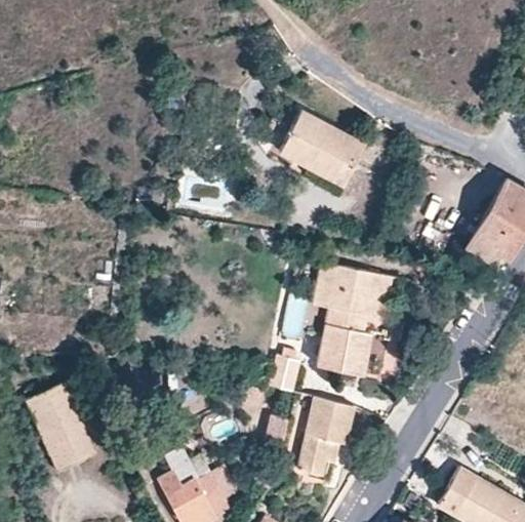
[(298,106),(276,147),(303,161),(308,153),(345,172),(362,139),(298,106)]
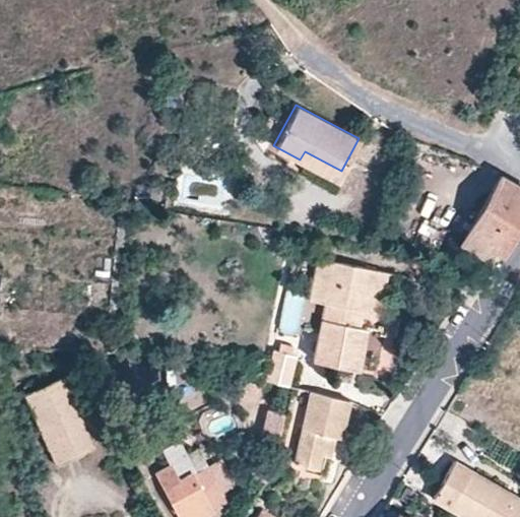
[(305,151),(300,159),(337,179),(341,171),(305,151)]
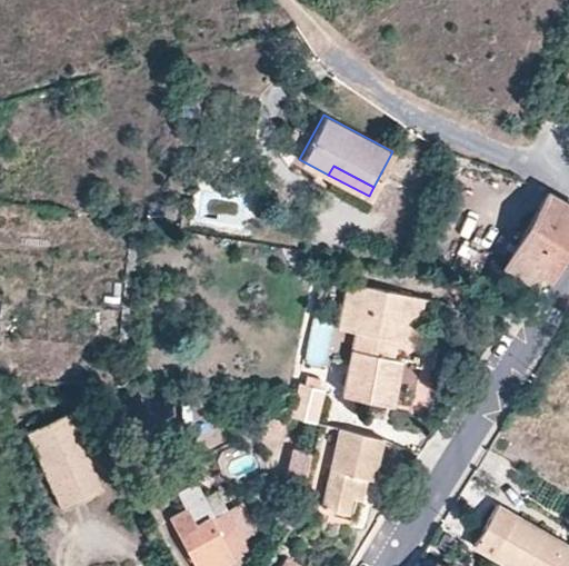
[(546,278),(568,237),(568,204),(545,190),(502,264),(529,278),(533,270),(546,278)]
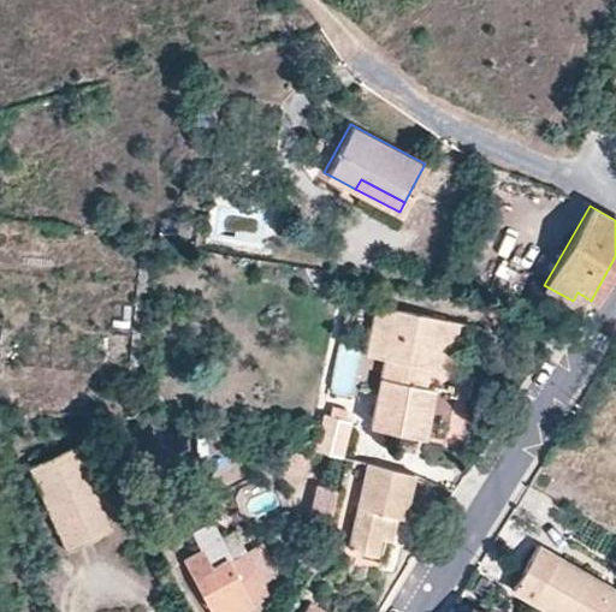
[(591,301),(578,292),(573,301),(586,309),(591,301)]
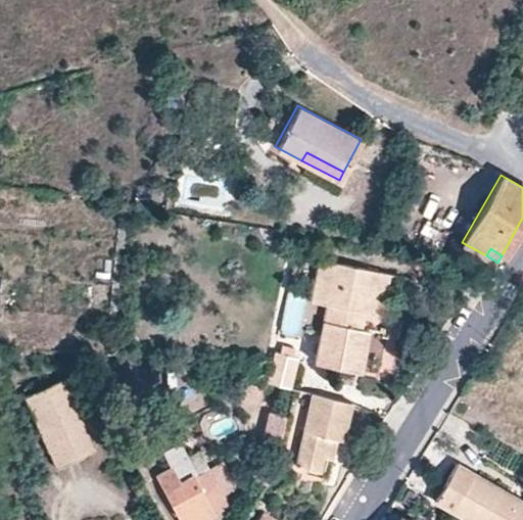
[(338,283),(342,266),(319,261),(310,303),(327,306),(332,282),(338,283)]
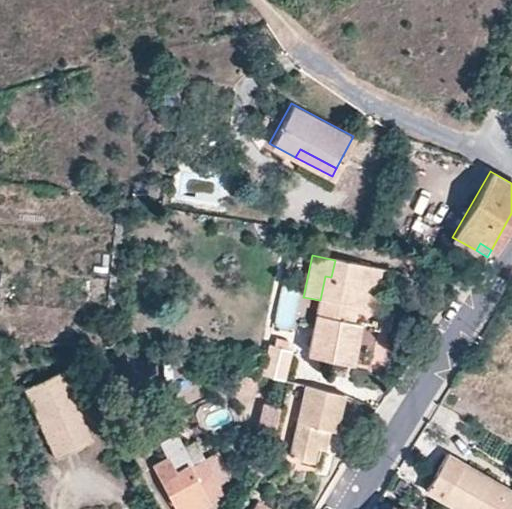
[(374,312),(379,288),(371,286),(375,269),(335,260),(331,277),(325,276),(320,300),(308,357),(353,366),(362,326),(355,325),(358,308),(374,312)]
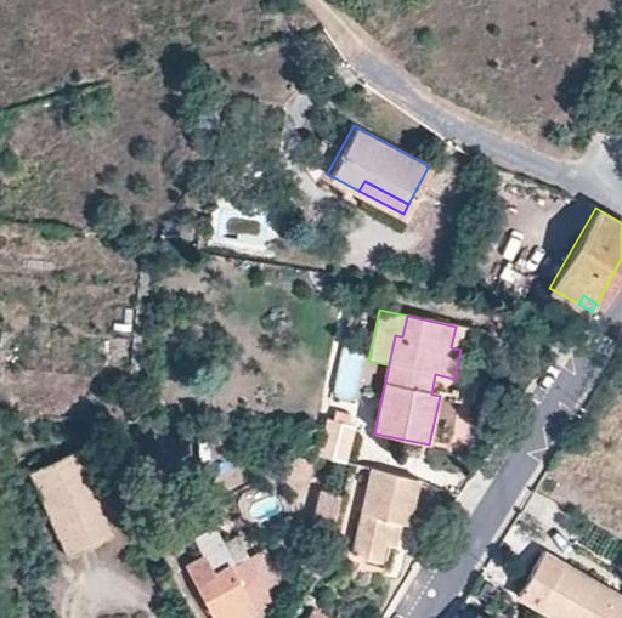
[(468,381),(479,332),(456,327),(451,347),(461,350),(454,379),(468,381)]
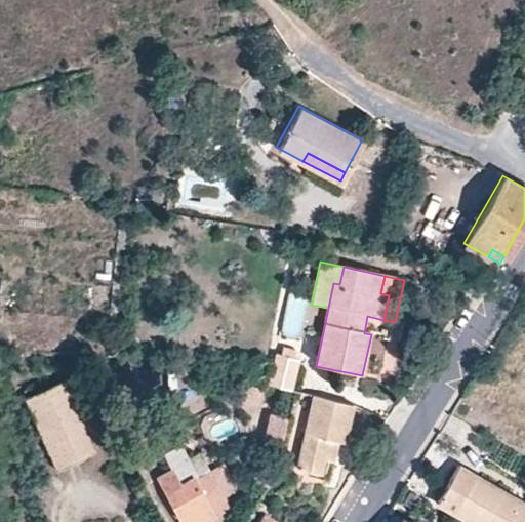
[(295,360),(297,353),(284,349),(282,357),(276,355),(269,386),(292,392),(299,361),(295,360)]
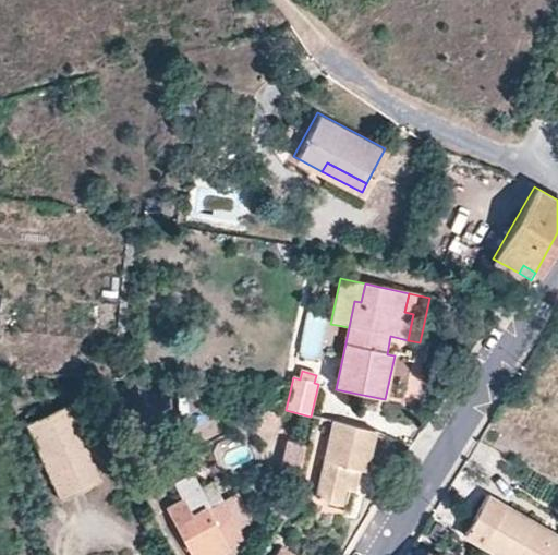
[(101,483),(68,408),(28,426),(61,502),(101,483)]
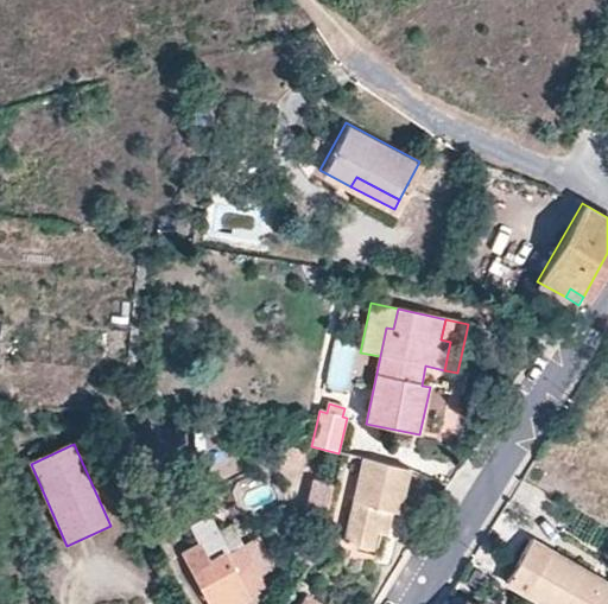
[(301,475),(306,451),(276,444),(270,466),(301,475)]
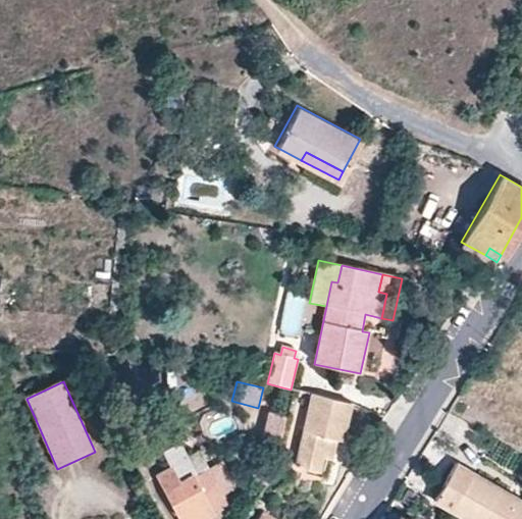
[(342,440),(351,404),(313,395),(295,466),(319,472),(323,458),(330,459),(334,439),(342,440)]
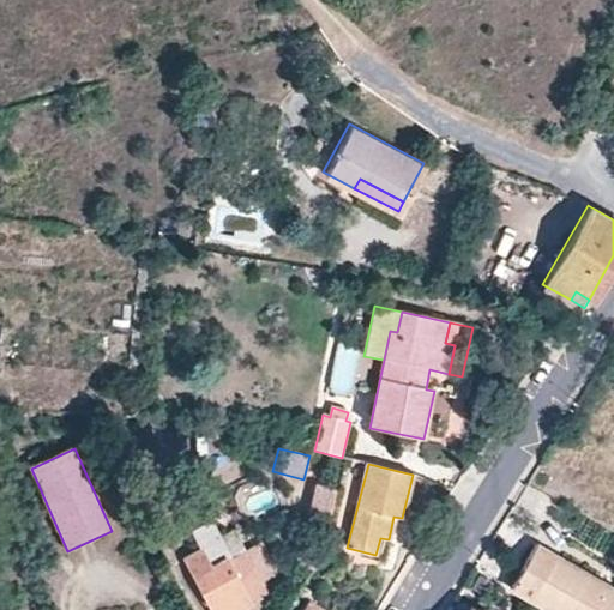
[(327,531),(337,493),(319,488),(309,526),(327,531)]
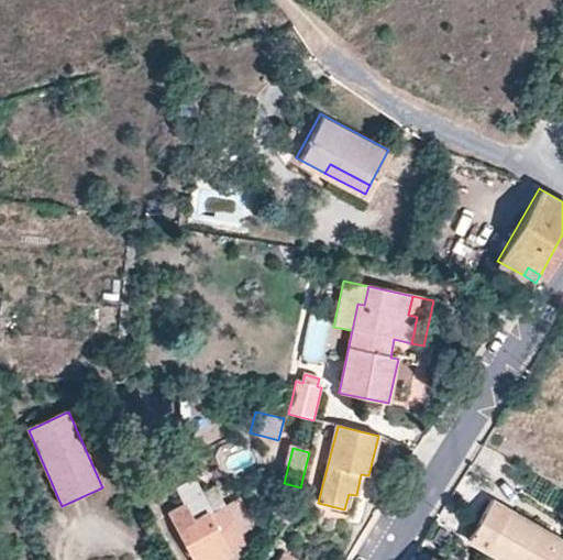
[(363,497),(368,475),(361,474),(356,495),(363,497)]
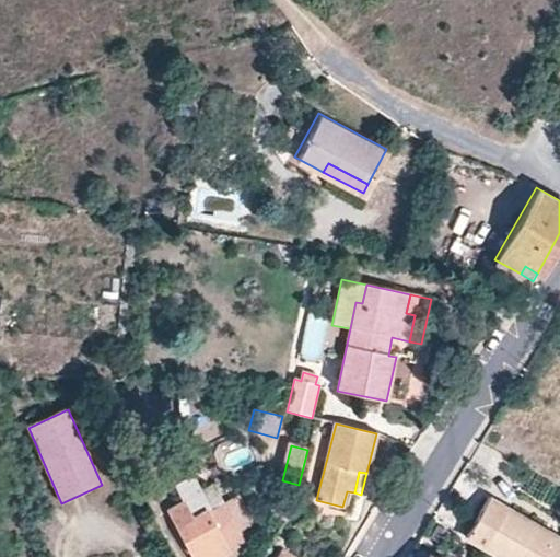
[(286,521),(293,497),(276,491),(267,514),(286,521)]
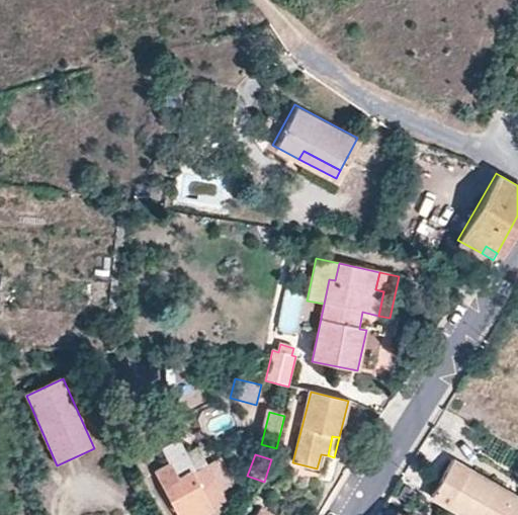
[(208,465),(223,494),(236,487),(222,459),(208,465)]
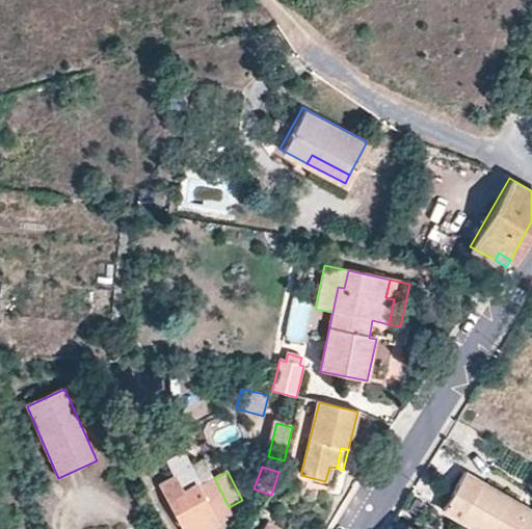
[(531,528),(531,514),(464,475),(444,510),(475,528),(531,528)]
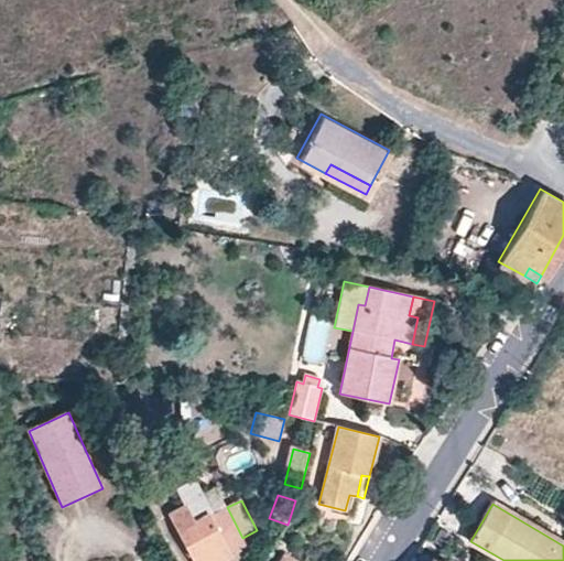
[(242,538),(227,507),(196,524),(187,507),(169,516),(191,560),(220,560),(242,550),(248,547),(242,538)]
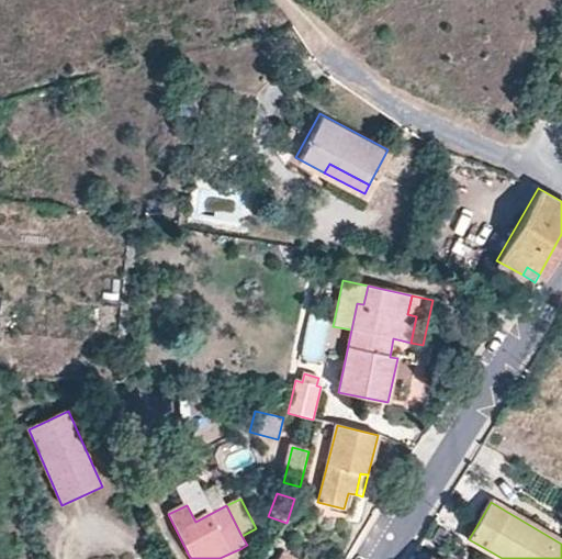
[(244,558),(246,556),(242,548),(220,558),(244,558)]
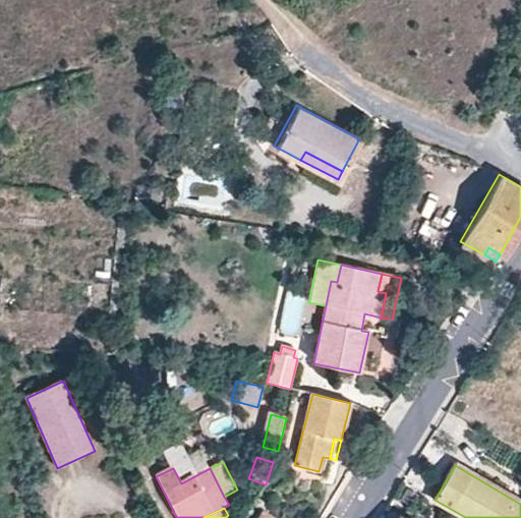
[(276,517),(261,509),(254,517),(276,517)]
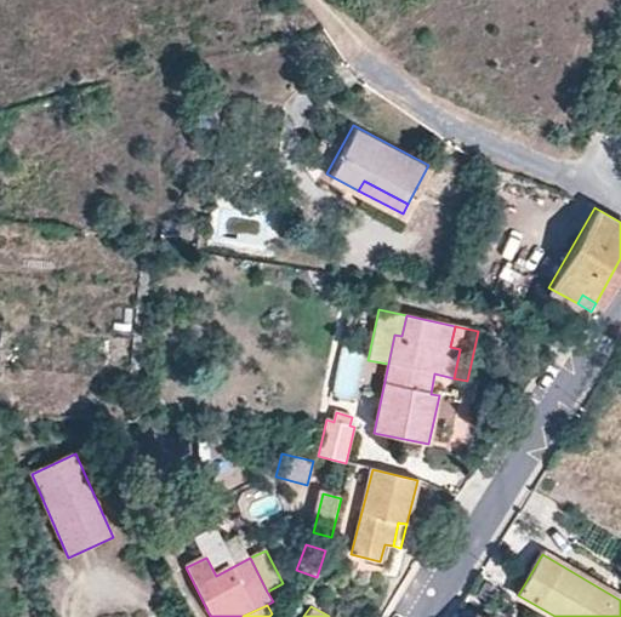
All buildings are outlined.
